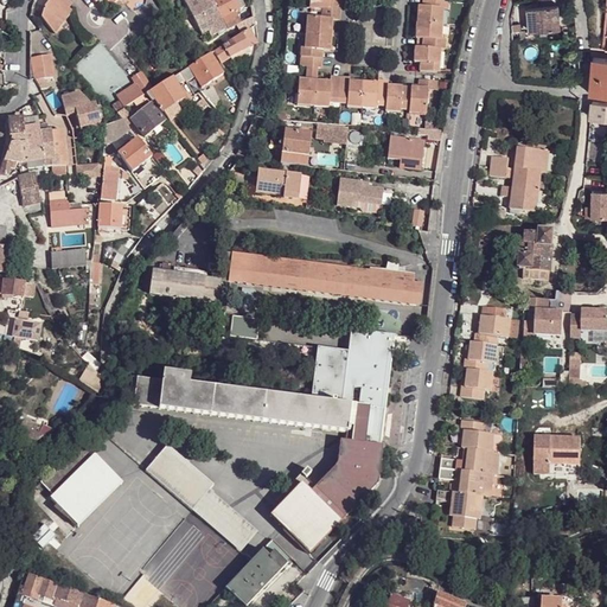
[(42,17),(55,34),(64,23),(59,20),(69,8),(72,5),(65,0),(49,0),(45,6),(42,17)]
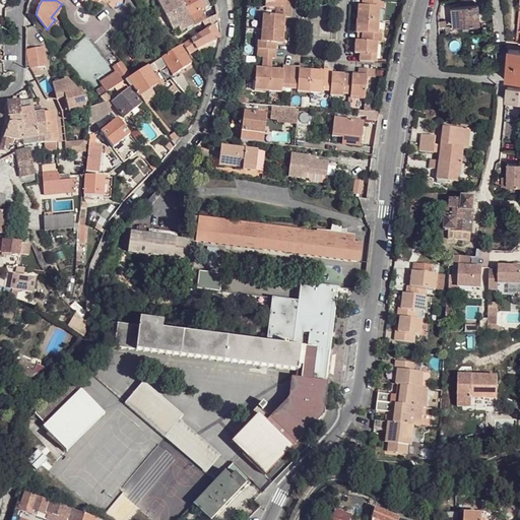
[(182,0),(181,0),(189,16),(204,9),(204,8),(199,0),(182,0)]
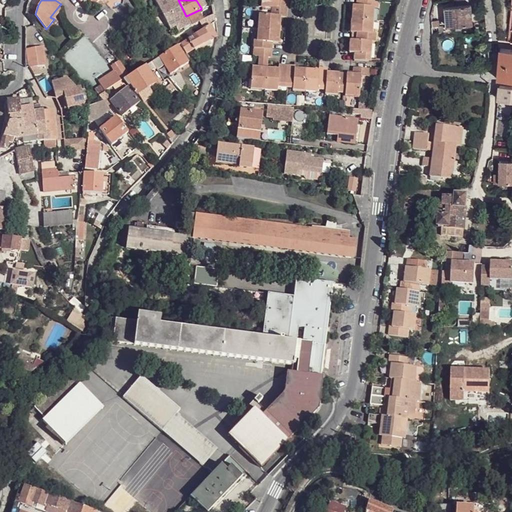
[(203,0),(196,0),(201,8),(206,5),(203,0)]
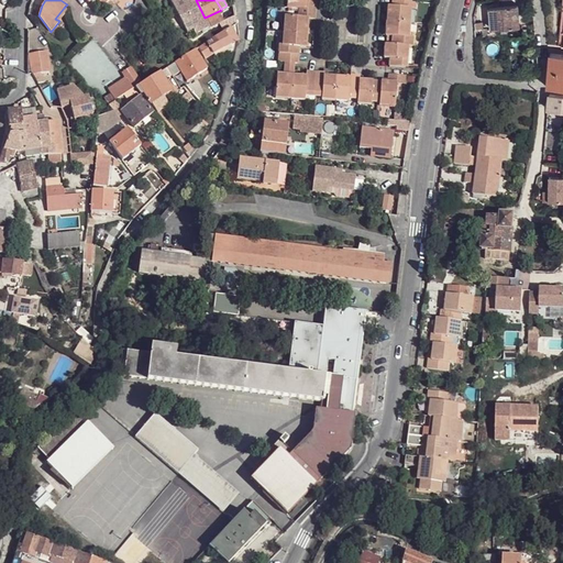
[(299,0),(299,8),(299,17),(285,15),(284,31),(307,33),(308,18),(316,19),(316,0),(299,0)]
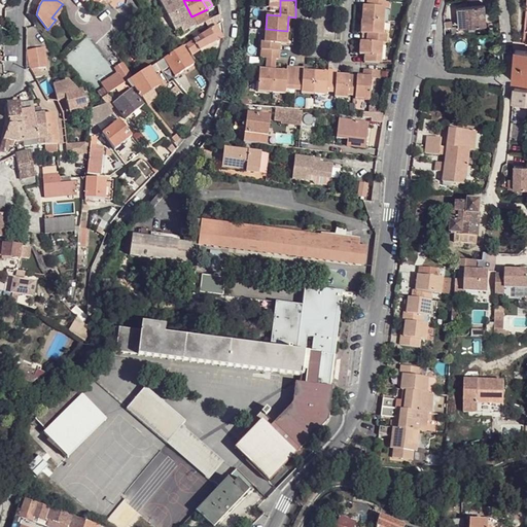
[(363,6),(362,21),(384,22),(385,8),(389,8),(389,0),(367,0),(367,6),(363,6)]
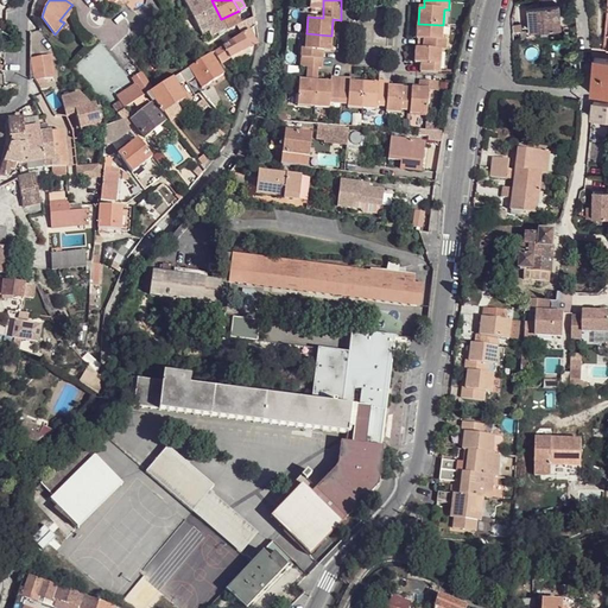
[(531,6),(530,7),(532,31),(561,29),(559,5),(556,5),(531,6)]
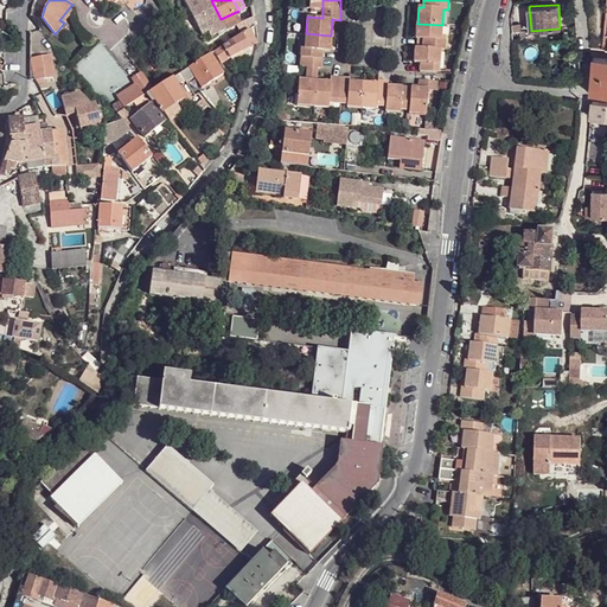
[(59,20),(64,23),(72,11),(69,8),(59,20)]
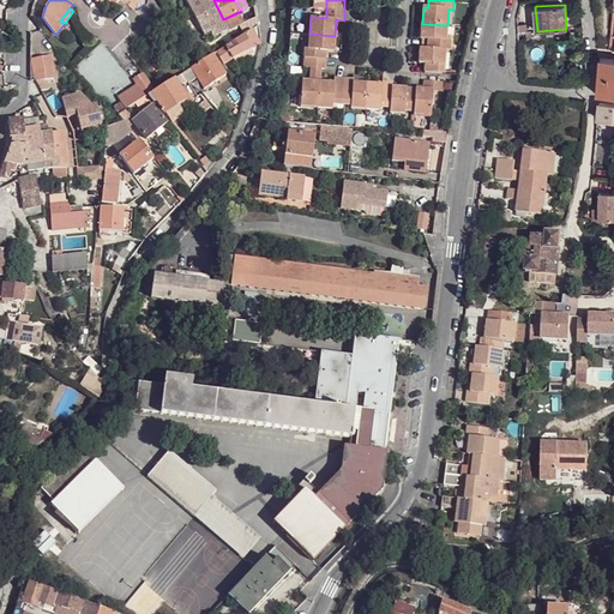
[(239,17),(229,22),(226,24),(229,31),(238,26),(242,24),(239,17)]
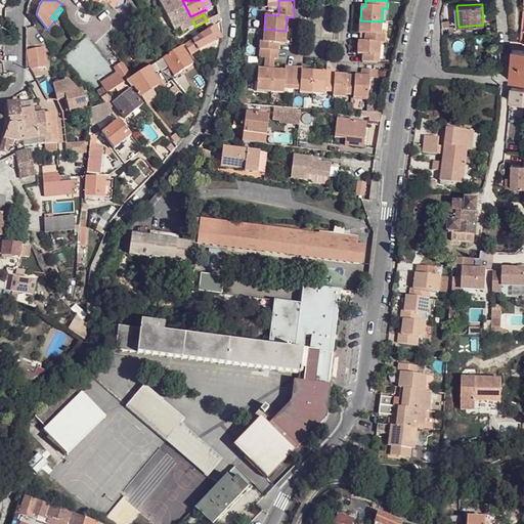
[(203,23),(208,31),(215,26),(221,23),(219,14),(207,20),(203,23)]
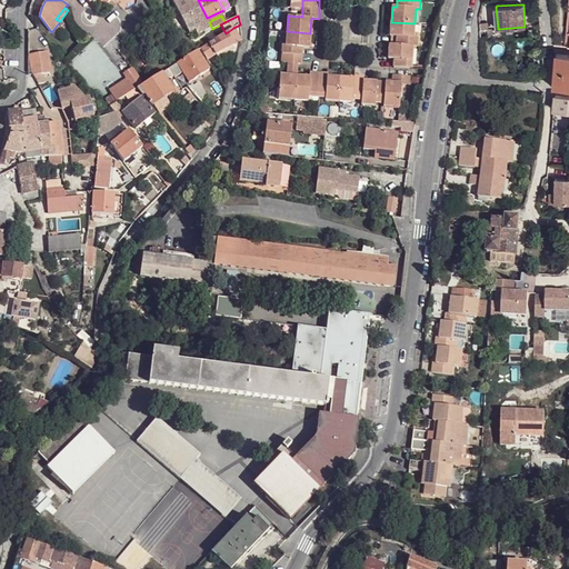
[(415,23),(391,22),(390,36),(391,36),(397,37),(396,46),(390,45),(389,45),(388,59),(393,59),(393,67),(411,69),(412,47),(417,47),(418,38),(413,38),(415,23)]
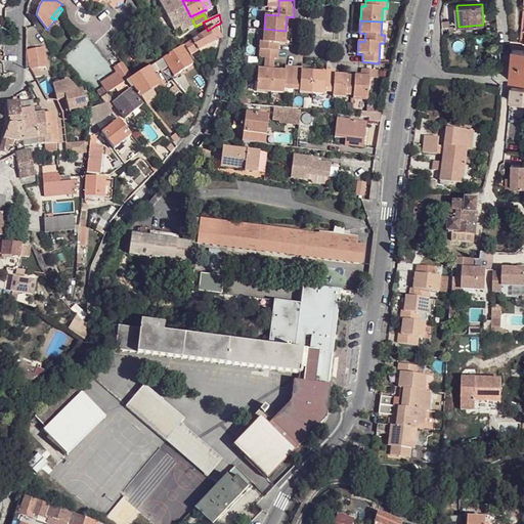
[(208,31),(184,45),(190,54),(222,37),(215,26),(208,31)]
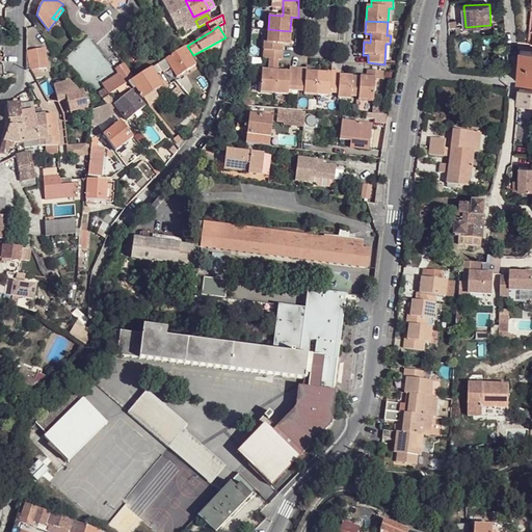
[(290,31),(268,29),(268,42),(264,42),(263,57),(269,58),(276,58),(282,58),(283,44),(289,44),(290,31)]
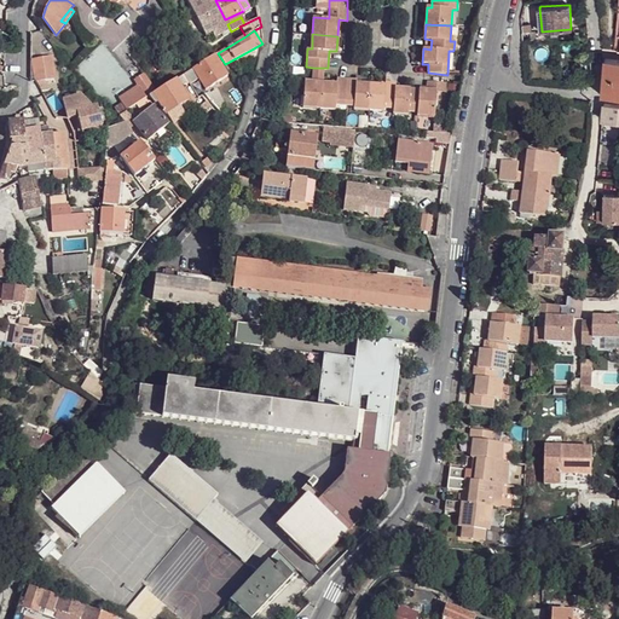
[(32,59),(35,81),(55,79),(51,56),(32,59)]
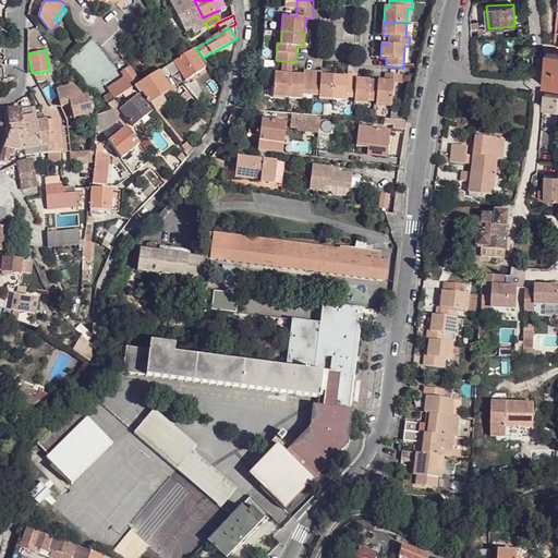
[(185,81),(205,68),(193,50),(185,55),(173,62),(179,72),(185,81)]
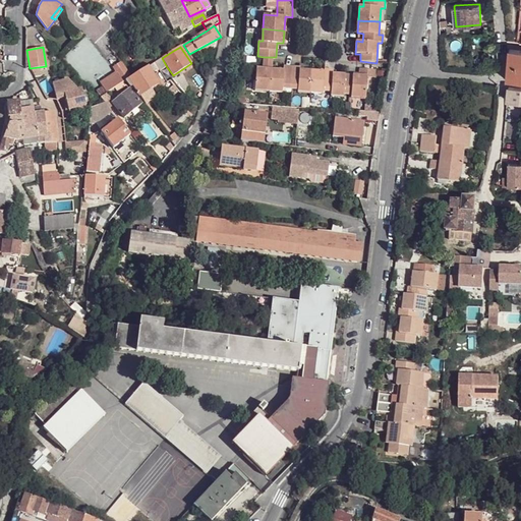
[(520,81),(520,50),(510,50),(507,80),(520,81)]
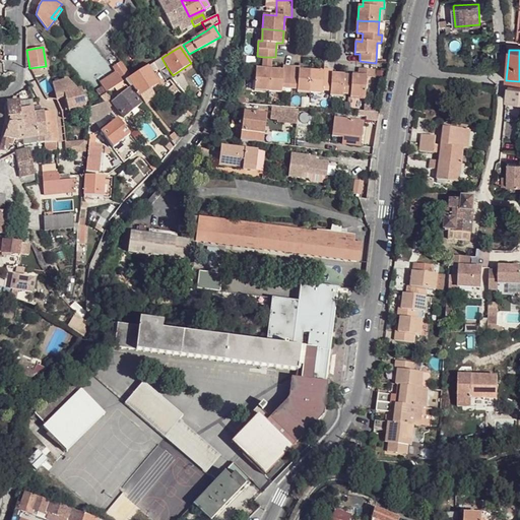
[(263,57),(262,68),(269,69),(270,61),(270,58),(270,57),(263,57)]
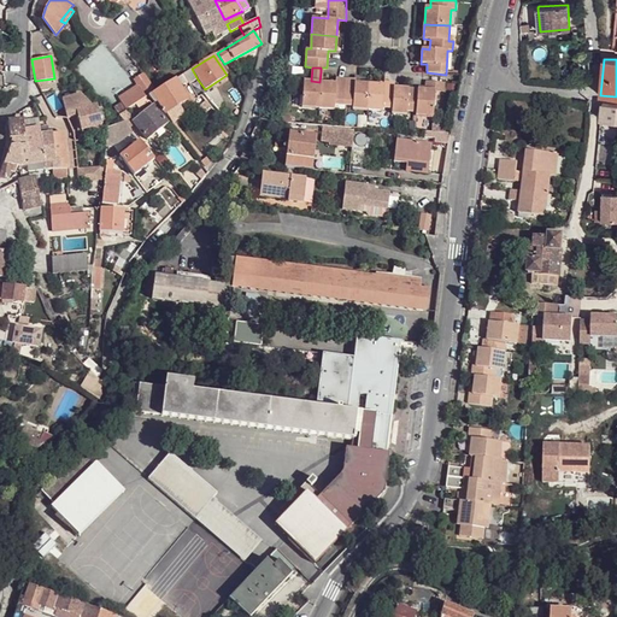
[(188,82),(189,84),(198,80),(192,69),(183,75),(188,82)]
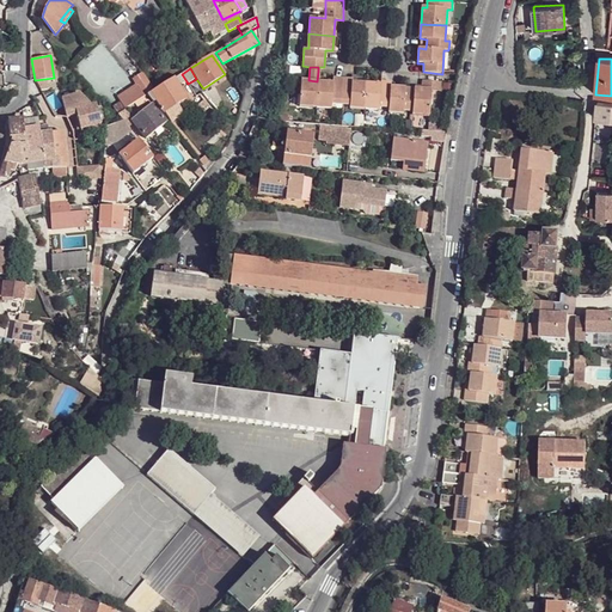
[(120,102),(126,110),(135,103),(147,96),(152,93),(153,92),(141,73),(133,79),(136,85),(117,97),(120,102)]
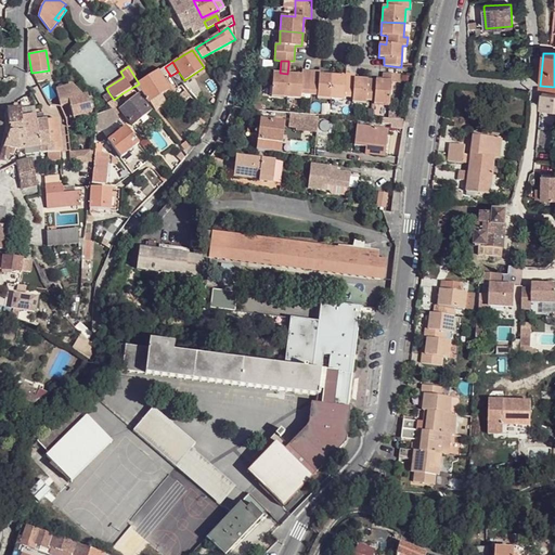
[(157,73),(162,79),(166,76),(162,69),(157,73)]
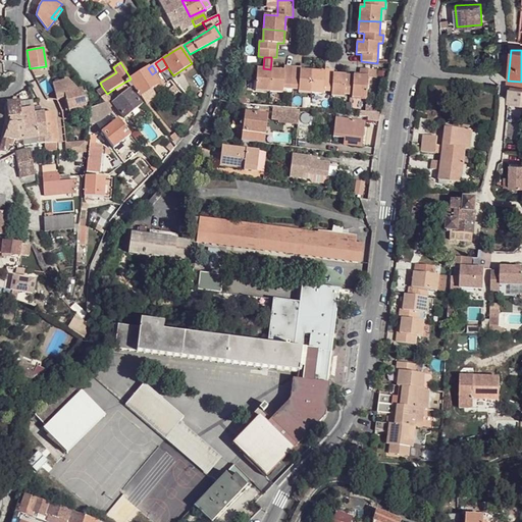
[(283,69),(270,69),(269,91),(282,92),(282,88),(298,90),(298,91),(310,92),(312,72),(304,71),(301,71),(301,67),(300,67),(284,66),(283,69)]
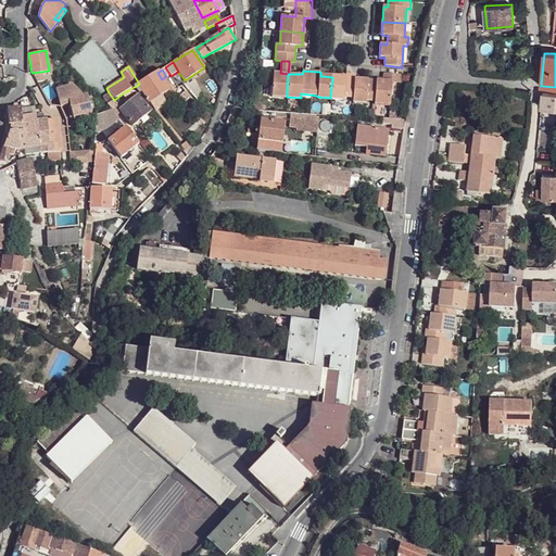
[(158,73),(156,72),(139,84),(138,85),(142,92),(149,102),(150,102),(161,95),(168,90),(162,79),(158,73)]
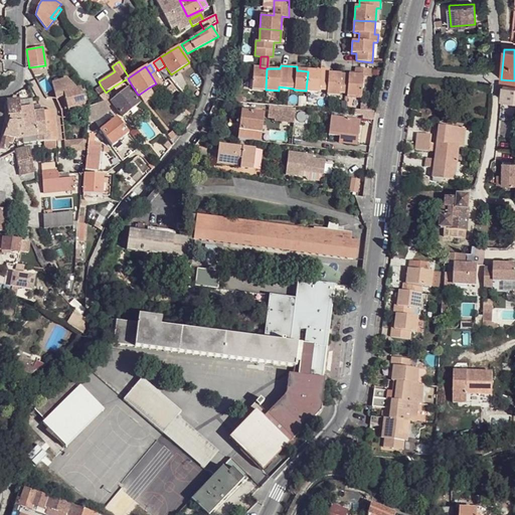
[(260,67),(253,67),(251,88),(266,90),(267,68),(260,67)]
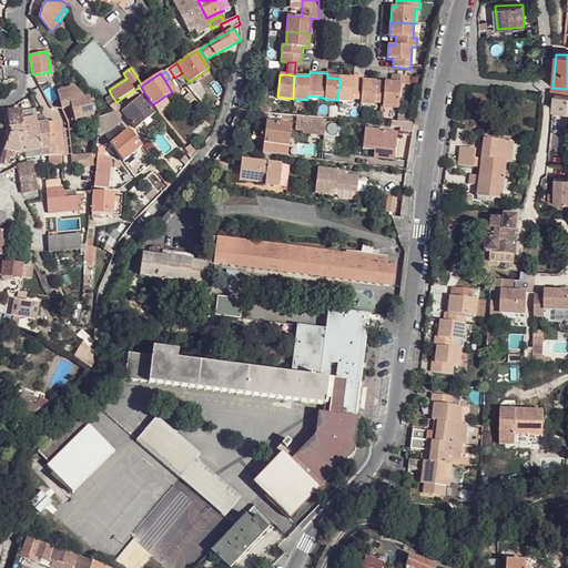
[(383,105),(398,107),(401,84),(408,84),(411,75),(392,74),(392,83),(376,82),(363,81),(363,75),(354,75),(353,80),(340,79),(337,100),(352,101),(353,99),(361,100),(361,104),(374,104),(374,102),(382,103),(383,105)]
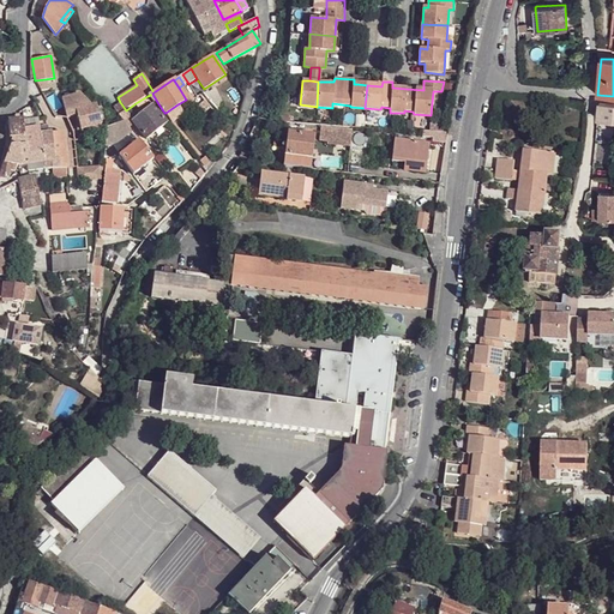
[(206,98),(216,108),(223,104),(216,88),(204,95),(206,98)]
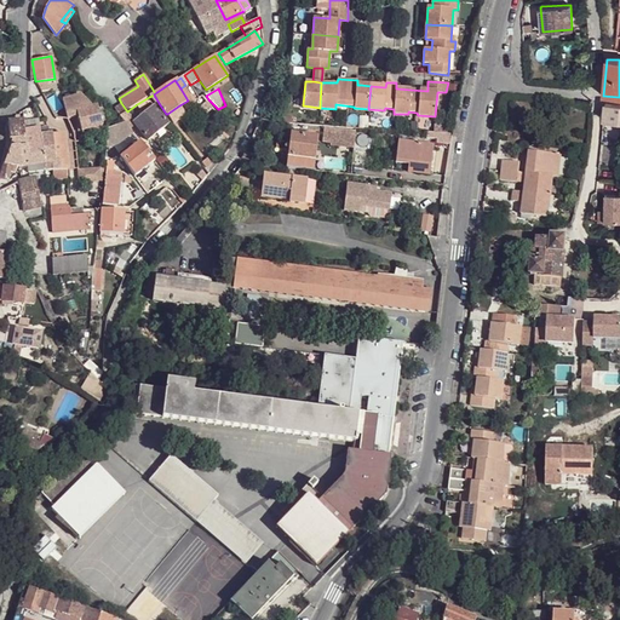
[(76,112),(92,108),(81,95),(62,99),(67,119),(78,116),(76,112)]
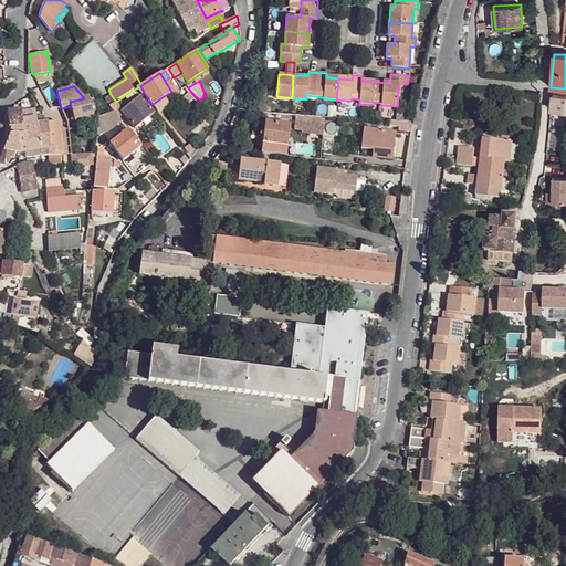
[(142,96),(145,94),(140,86),(136,88),(140,95),(142,96)]
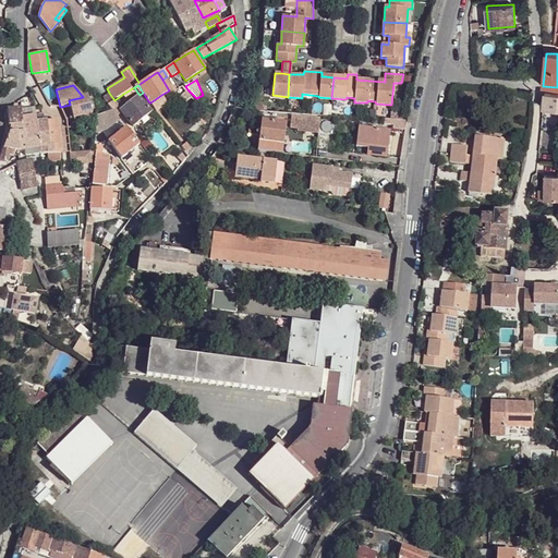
[(118,117),(123,112),(120,109),(137,95),(138,94),(134,87),(123,94),(114,100),(107,104),(112,109),(112,110),(118,117)]
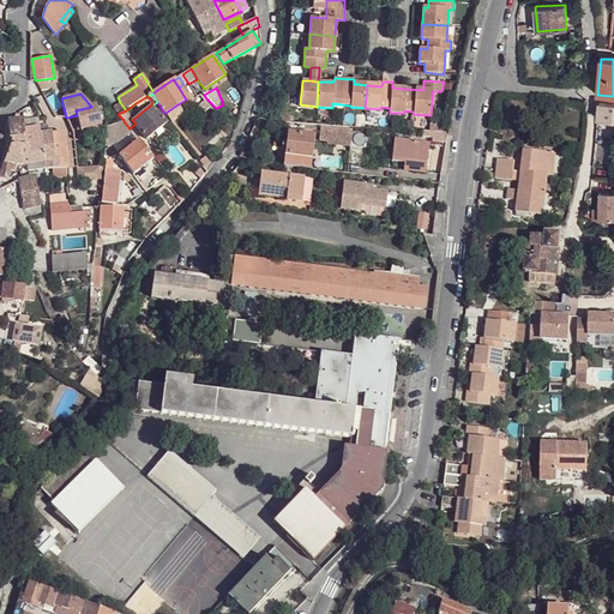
[(211,108),(204,101),(198,108),(204,114),(211,108)]
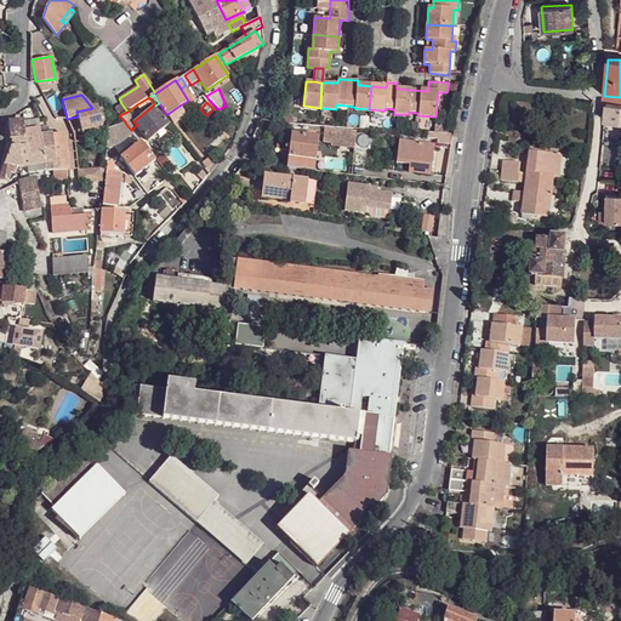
[(119,115),(127,112),(121,103),(114,108),(119,115)]
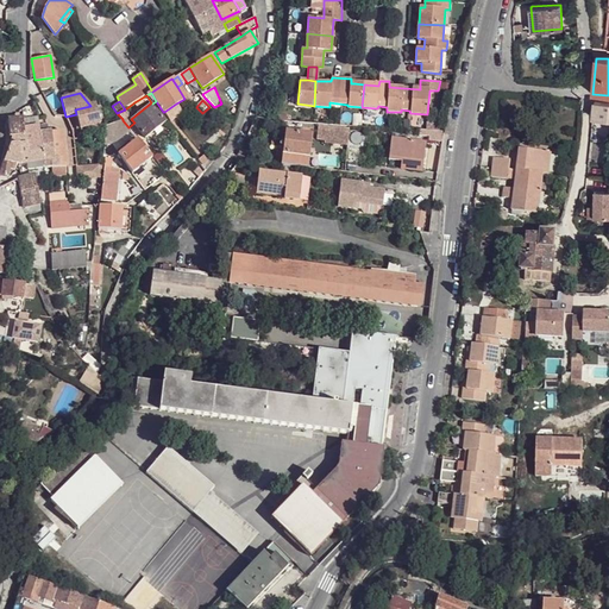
[(608,104),(596,102),(594,119),(608,120),(608,104)]
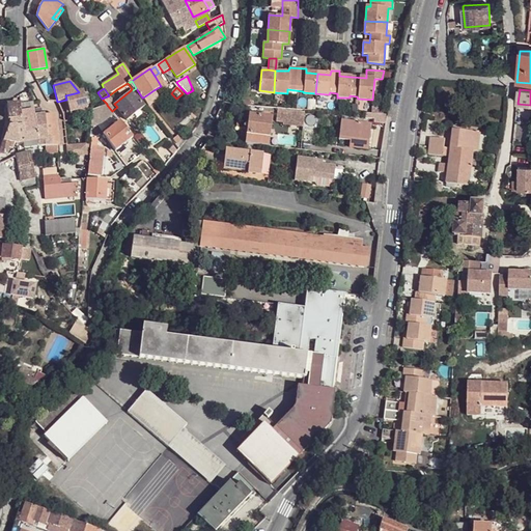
[(128,119),(143,107),(131,90),(114,104),(117,107),(128,119)]
